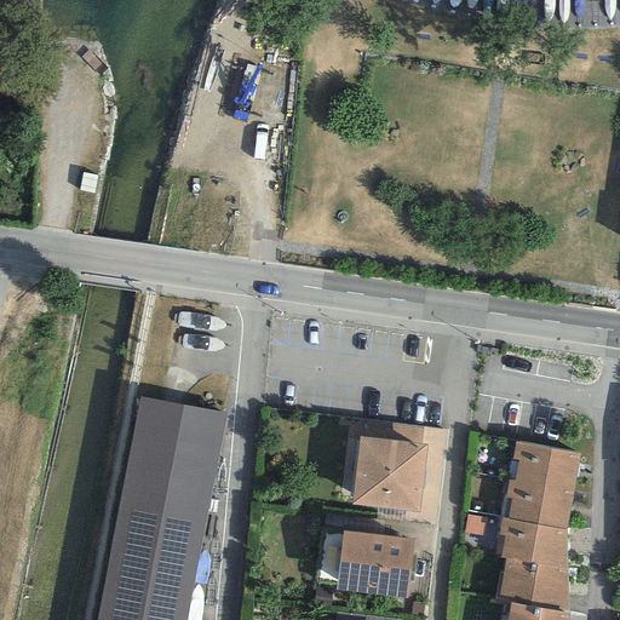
[(185,619),(227,413),(139,396),(93,619),(185,619)]
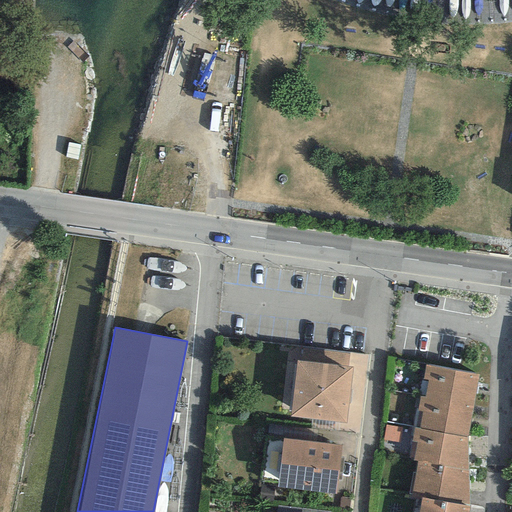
[(351,366),(297,359),(290,413),(344,419),(351,366)]
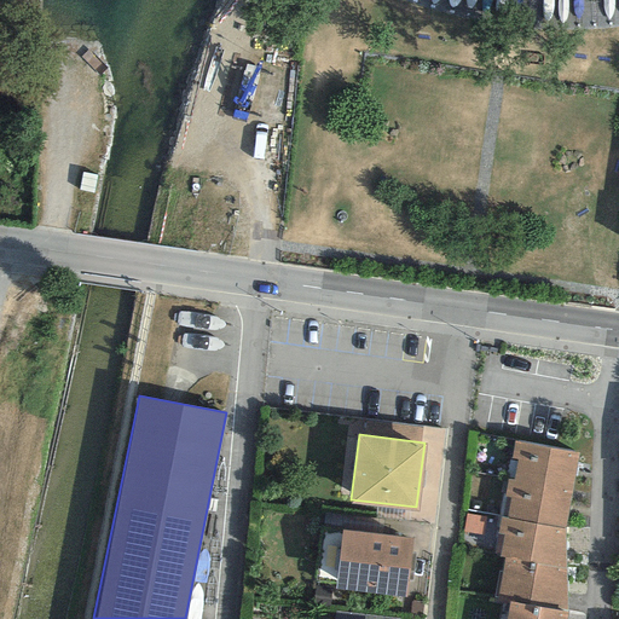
[(578,455),(514,443),(507,479),(572,491),(578,455)]
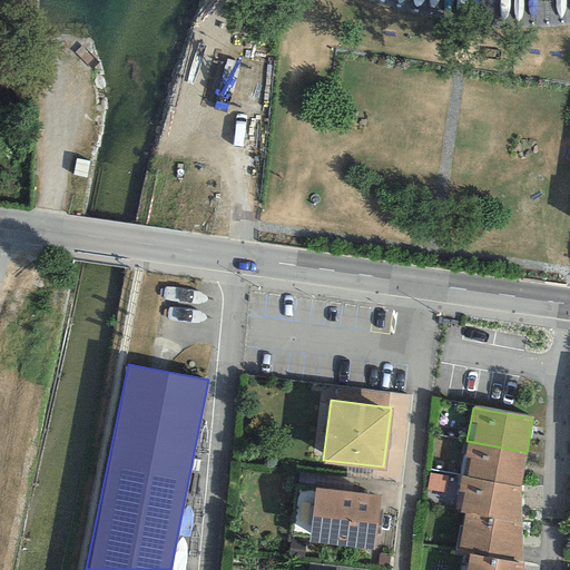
[(520,488),(527,452),(467,441),(460,477),(520,488)]
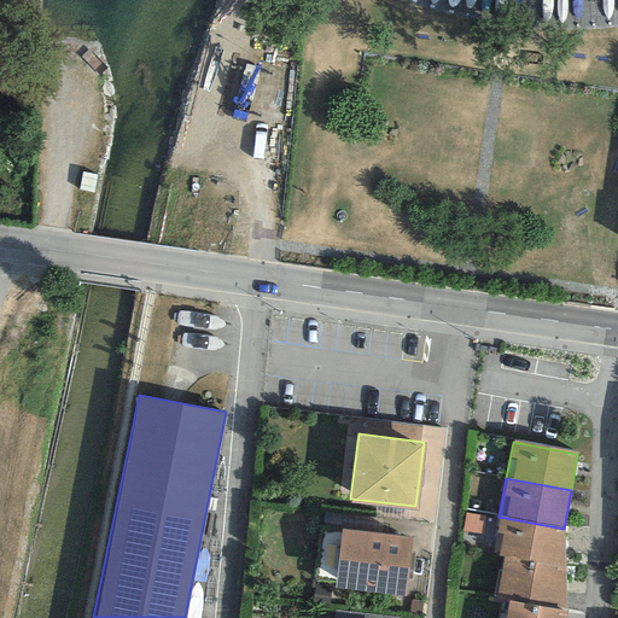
[(565,567),(564,529),(499,517),(495,532),(502,534),(496,557),(503,558),(565,567)]
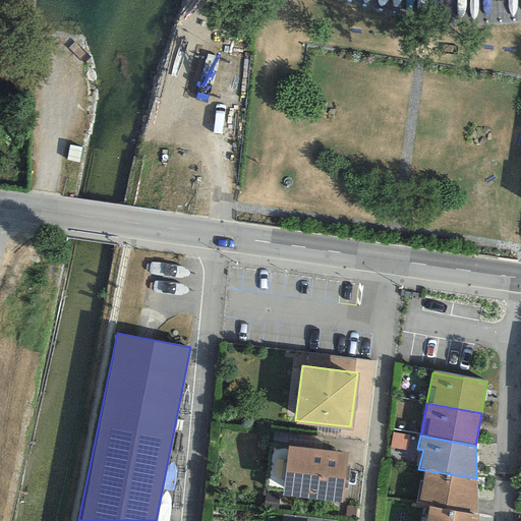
[(347,451),(289,444),(283,490),(341,498),(347,451)]
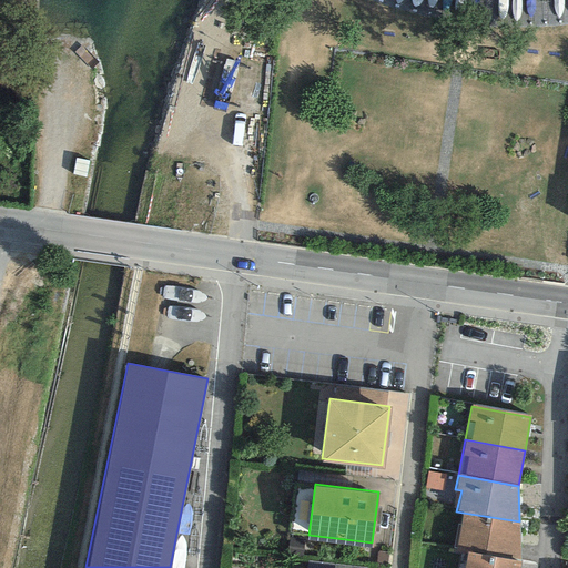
[(520,563),(519,521),(463,513),(456,553),(467,553),(520,563)]
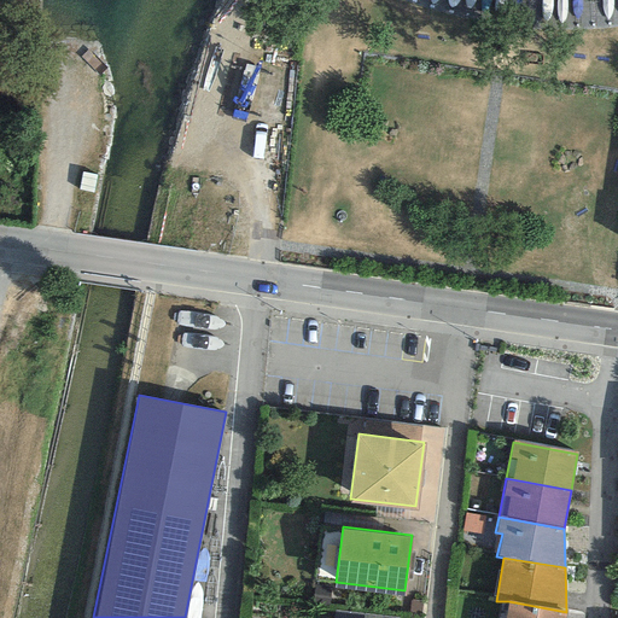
[(565,617),(566,612),(508,601),(505,617),(565,617)]
